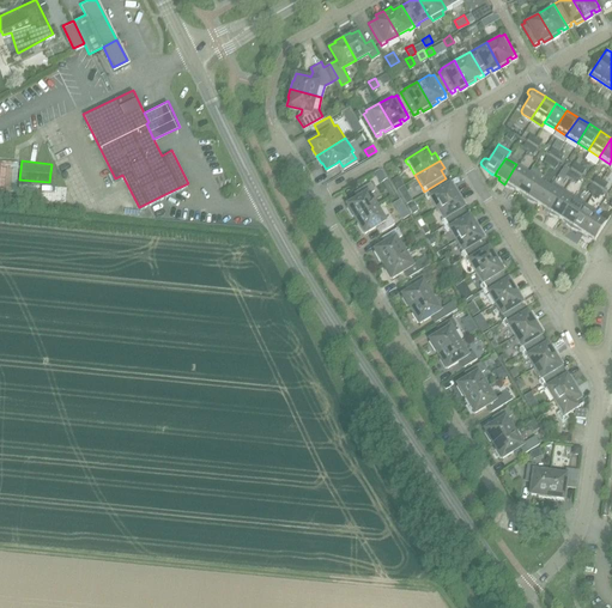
[(516,164),(504,184),(510,187),(511,186),(516,189),(519,184),(527,171),(516,164)]
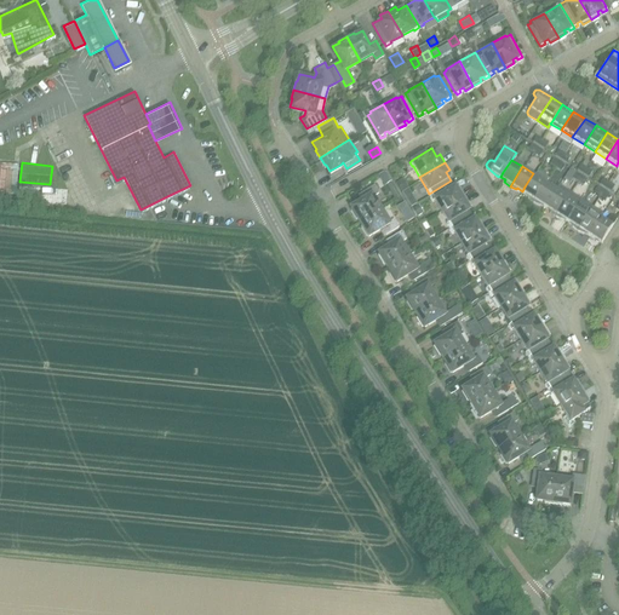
[(525,187),(522,191),(527,195),(532,200),(544,180),(548,174),(537,168),(533,173),(525,187)]
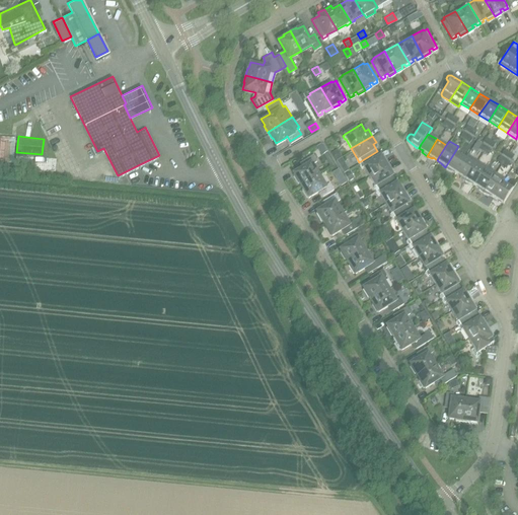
[(337,147),(330,151),(336,158),(341,154),(342,154),(337,147)]
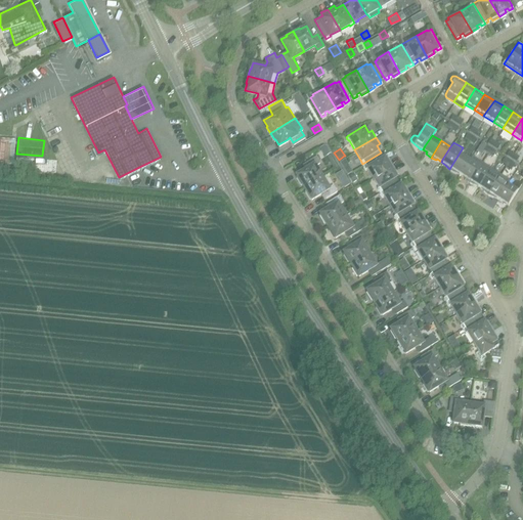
[(506,154),(511,157),(514,152),(509,148),(506,154)]
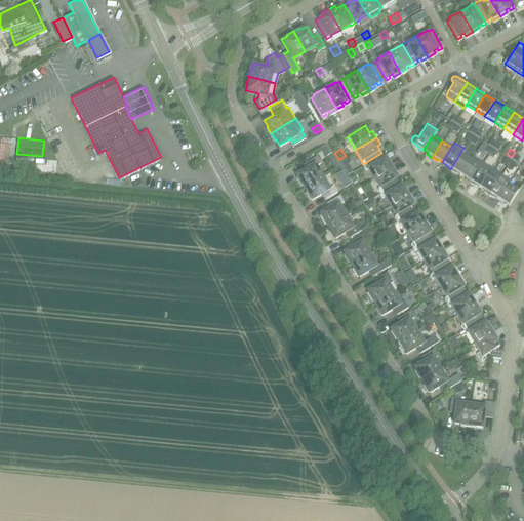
[(366,167),(372,177),(393,164),(389,158),(386,160),(381,153),(363,164),(365,168),(366,167)]
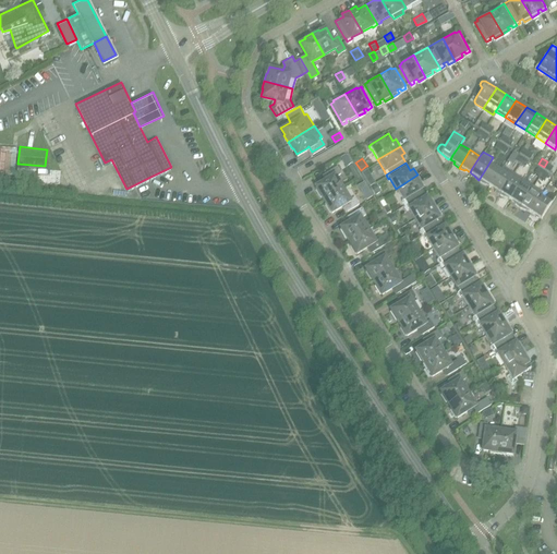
[(489,163),(479,180),(484,183),(485,182),(489,184),(492,181),(500,169),(489,163)]
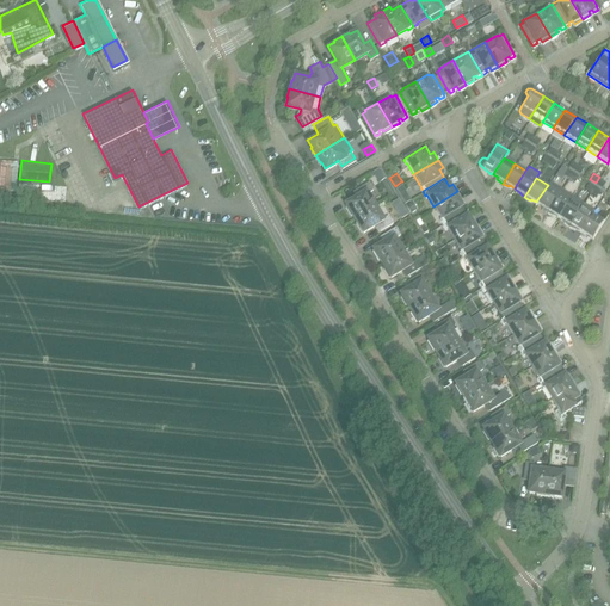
[(538,198),(536,202),(541,205),(541,206),(546,211),(562,186),(552,179),(548,185),(538,198)]
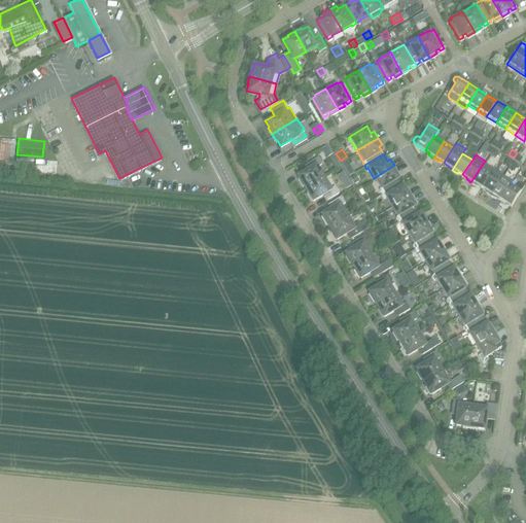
[(304,183),(306,186),(324,175),(317,165),(321,162),(317,155),(306,162),(309,167),(297,174),(299,175),(297,176),(302,184),(304,183)]
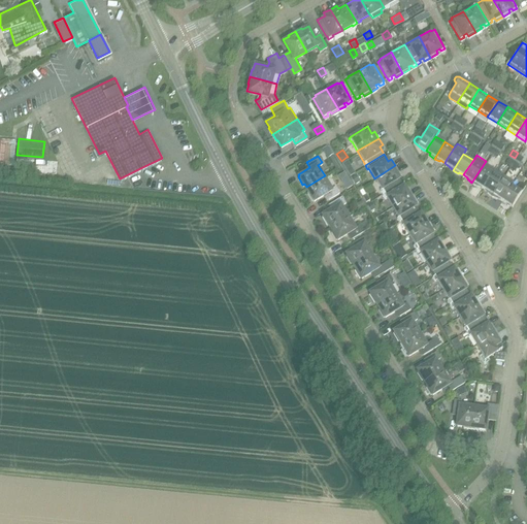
[(347,157),(341,161),(344,167),(351,164),(347,157)]
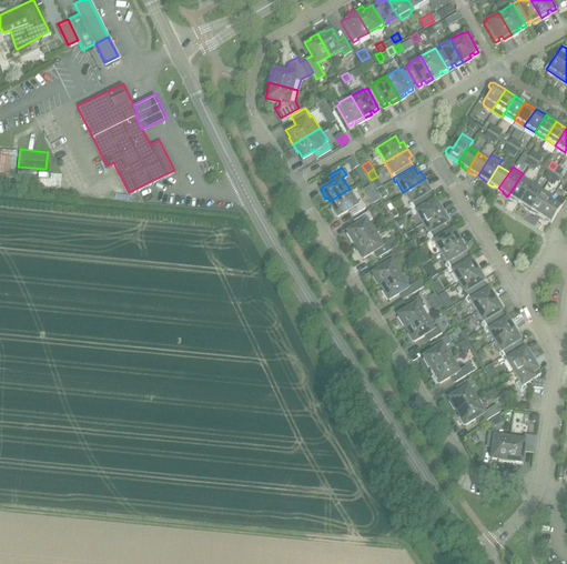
[(523,173),(507,197),(513,199),(514,198),(519,201),(533,180),(523,173)]
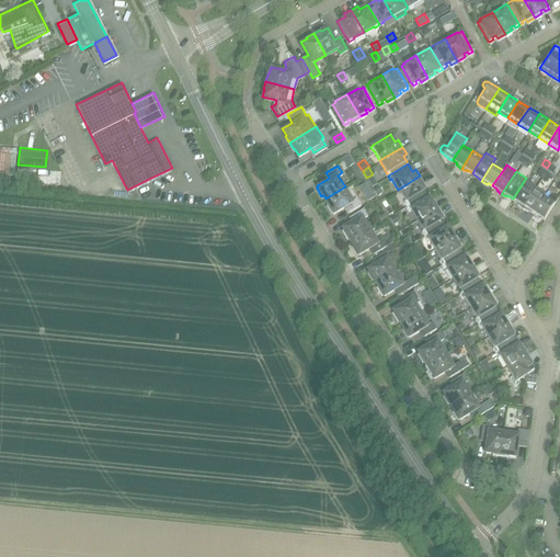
[(403,201),(406,205),(425,192),(421,185),(424,183),(420,175),(398,190),(404,200),(403,201)]
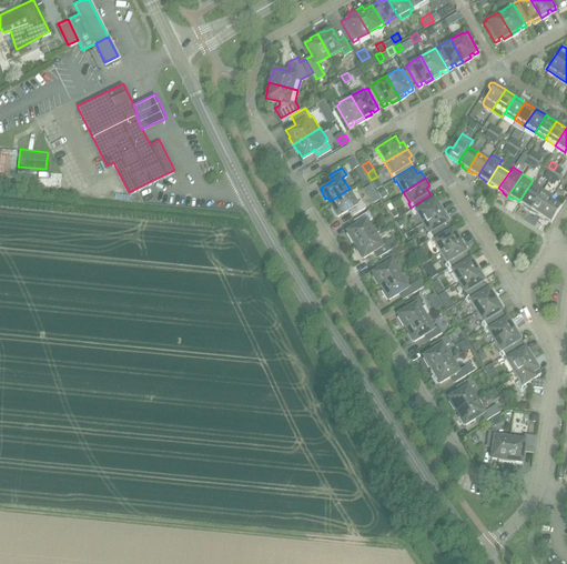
[(533,180),(519,201),(524,204),(523,205),(528,210),(543,187),(533,180)]
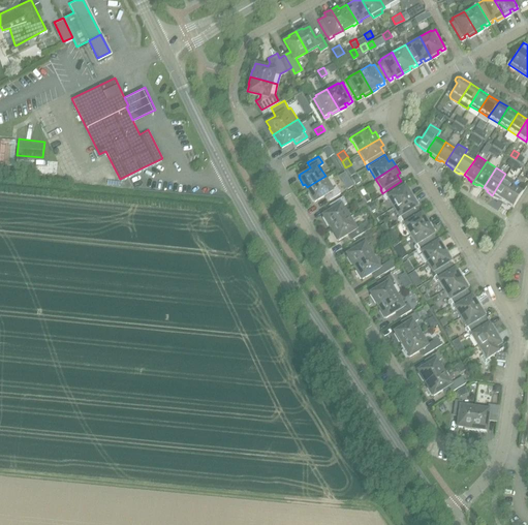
[(344,170),(338,174),(341,178),(347,175),(344,170)]
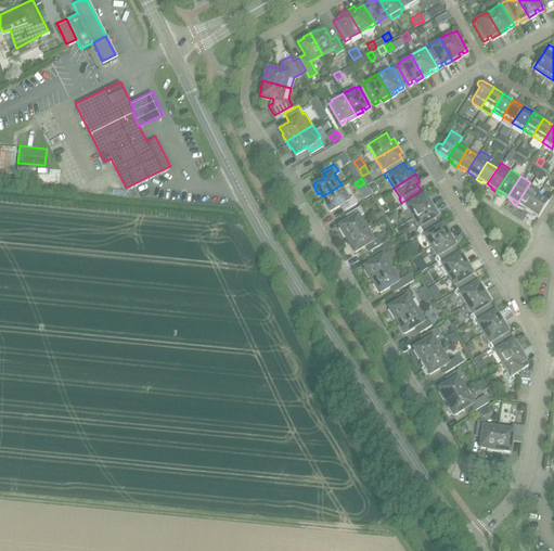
[(374,181),(368,184),(372,191),(378,188),(374,181)]
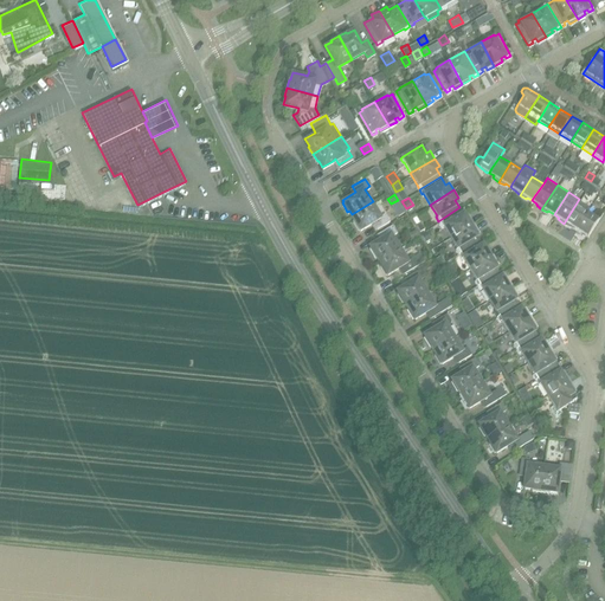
[(579,199),(564,224),(570,226),(570,225),(575,228),(587,209),(590,206),(579,199)]
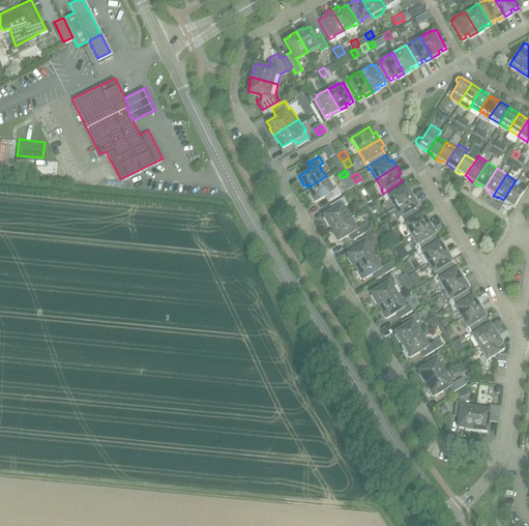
[(332,187),(326,176),(307,187),(310,191),(307,192),(313,200),(314,199),(315,200),(326,193),(329,199),(341,192),(336,185),(332,187)]
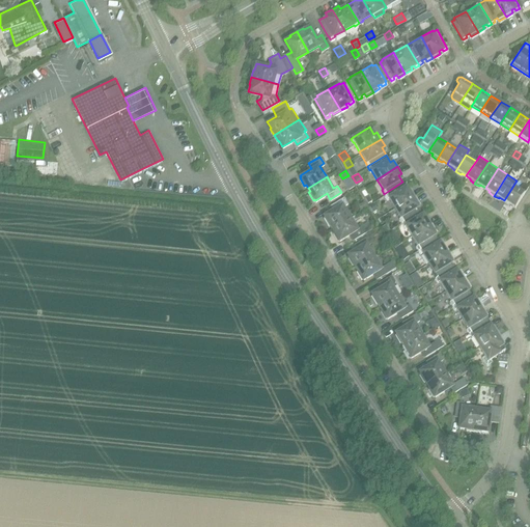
[(387,197),(393,206),(414,194),(410,187),(408,189),(402,182),(384,194),(386,198),(387,197)]
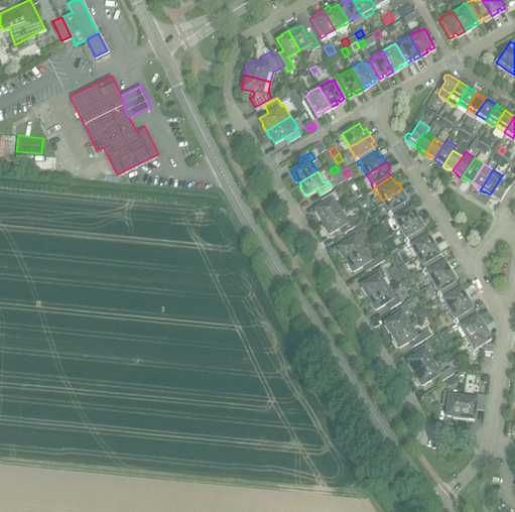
[(500,178),(490,195),(499,201),(509,185),(513,179),(511,178),(508,178),(507,178),(505,179),(504,180),(500,178)]
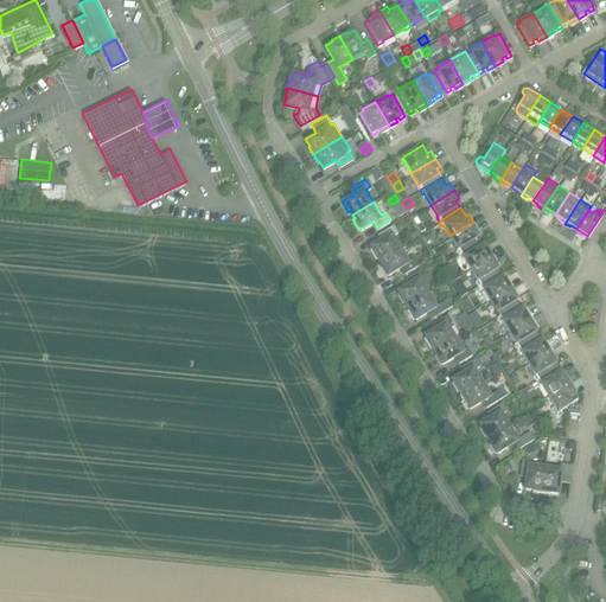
[(455,248),(458,253),(480,239),(476,231),(478,229),(473,222),(450,236),(457,248),(455,248)]
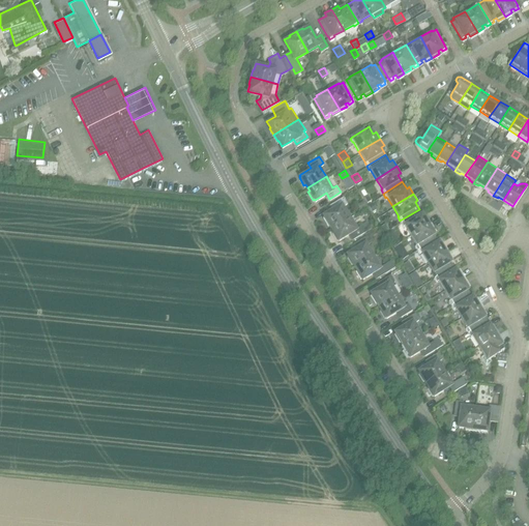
[(329,223),(331,227),(350,215),(343,204),(347,202),(343,195),(331,202),(335,207),(323,214),(324,215),(323,215),(327,224),(329,223)]
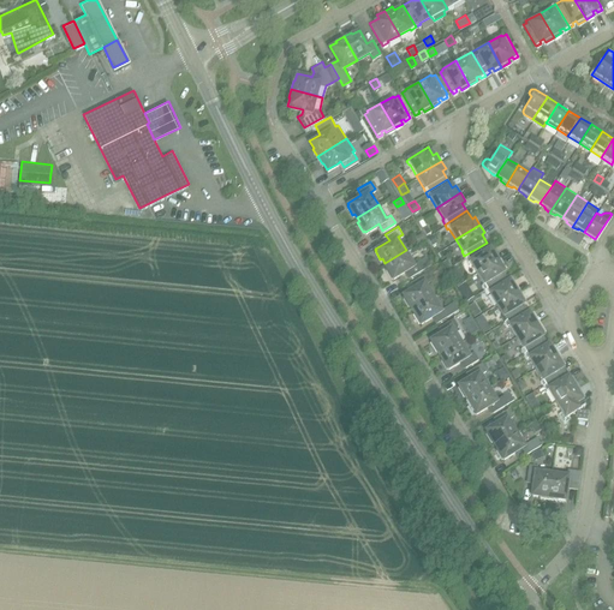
[(421,231),(413,234),(417,241),(424,238),(421,231)]
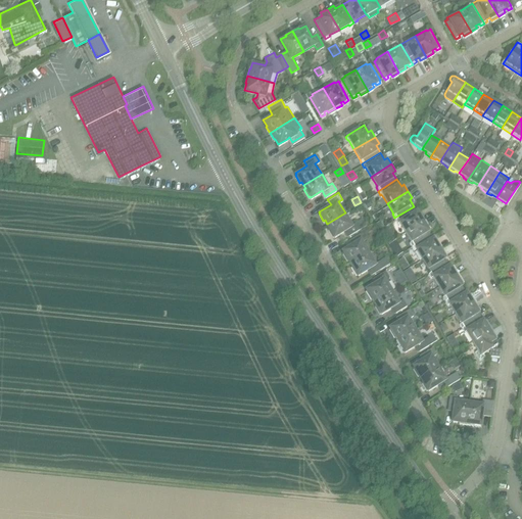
[(368,197),(363,200),(365,202),(367,206),(371,203),(368,197)]
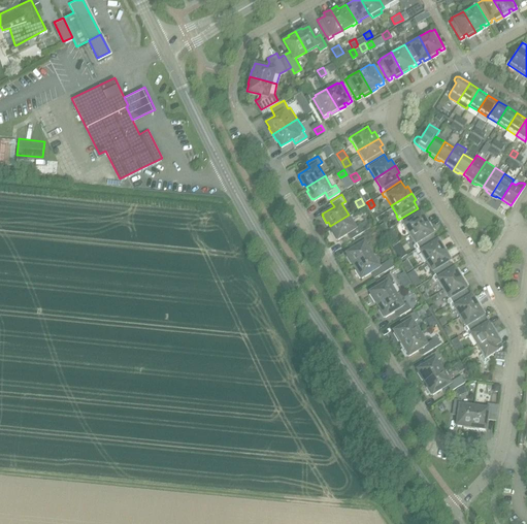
[(402,224),(407,233),(429,221),(425,214),(422,216),(418,208),(398,220),(401,224),(402,224)]
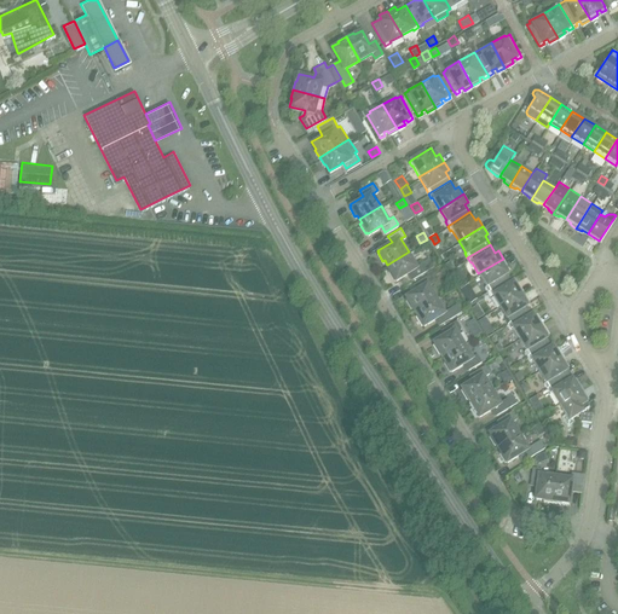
[(416,264),(409,252),(387,265),(390,268),(387,270),(393,278),(394,278),(396,279),(409,271),(413,277),(433,265),(428,256),(416,264)]
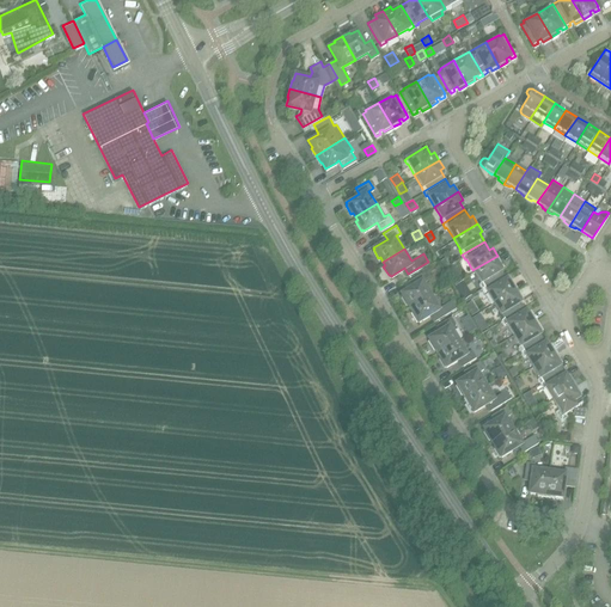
[(478,282),(482,287),(503,273),(499,265),(502,263),(498,256),(472,270),(480,282),(478,282)]
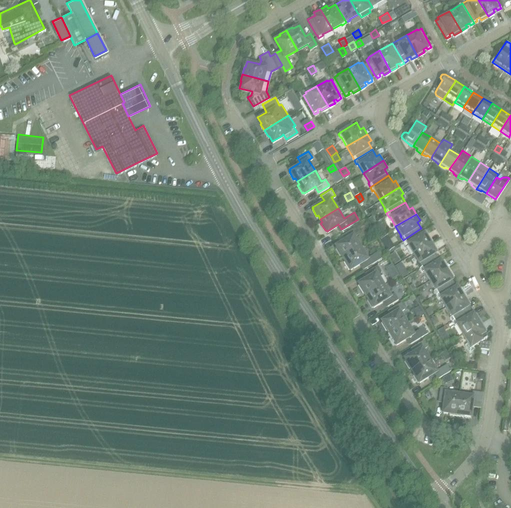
[(341,253),(343,256),(361,245),(354,235),(358,232),(354,226),(343,232),(346,237),(335,244),(336,245),(335,246),(339,254),(341,253)]
